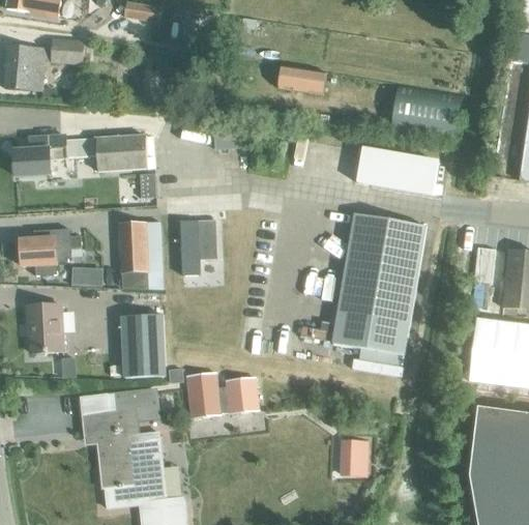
[(7,0),(6,6),(31,10),(31,11),(58,16),(60,0),(7,0)]
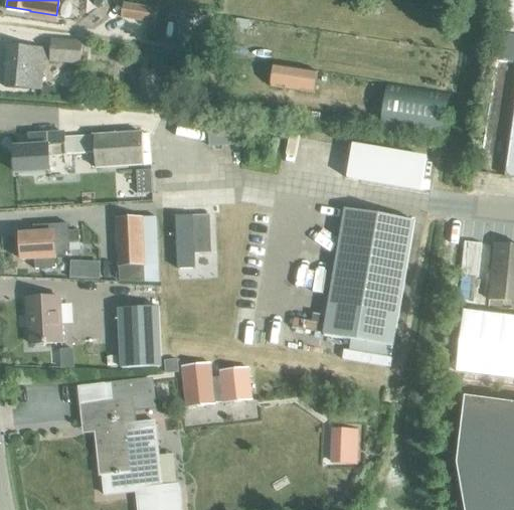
[(156,5),(124,0),(122,14),(153,20),(156,5)]
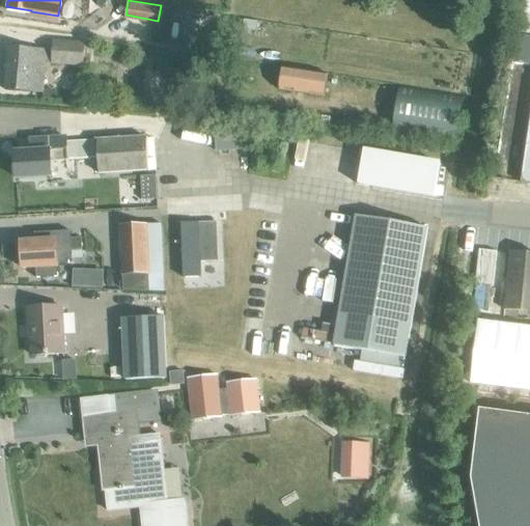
[(524,0),(521,31),(529,32),(529,0),(524,0)]
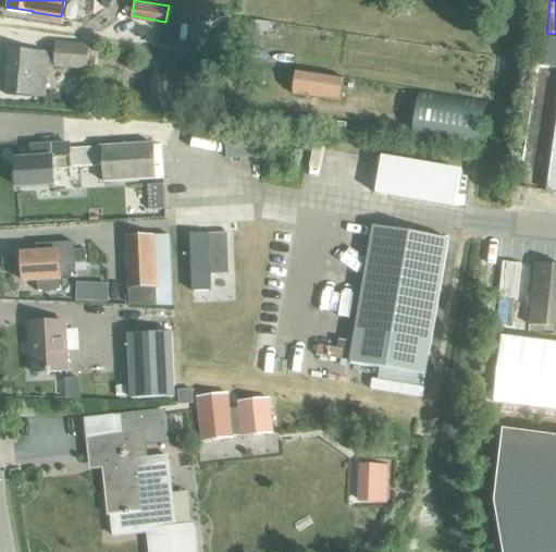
[(236,16),(235,27),(250,31),(252,20),(236,16)]
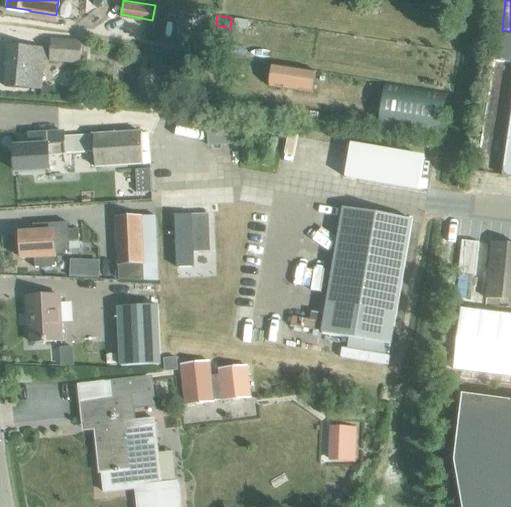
[(233,16),(232,25),(244,27),(246,18),(233,16)]
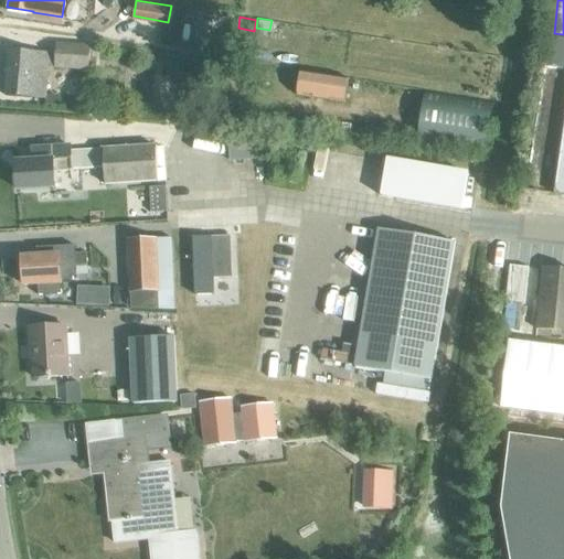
[(6,90),(45,94),(48,58),(54,58),(54,63),(88,65),(89,41),(56,39),(55,52),(49,51),(49,49),(9,45),(6,90)]
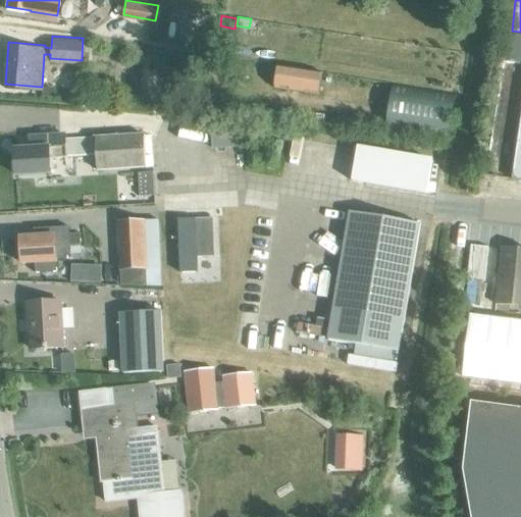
[(276,64),(273,86),(317,92),(320,70),(276,64)]
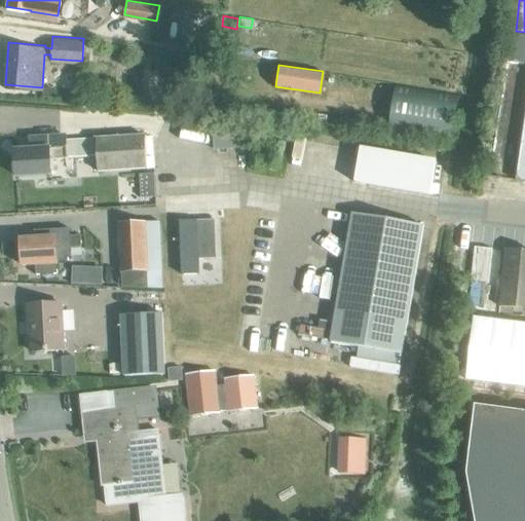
[(388,128),(448,138),(455,91),(397,82),(388,128)]
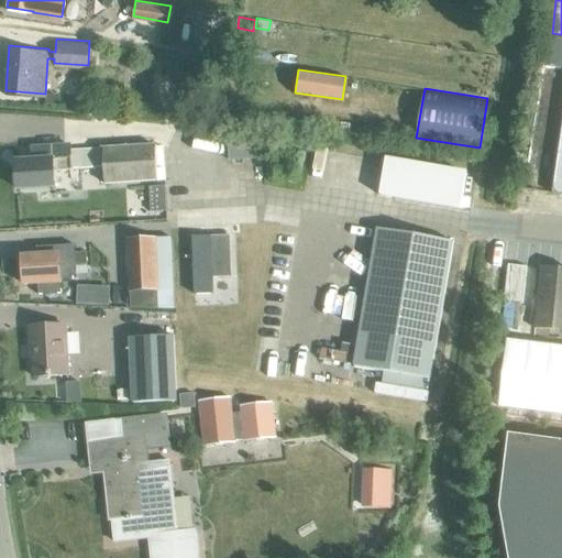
[(561,110),(559,131),(550,190),(561,192),(561,110)]
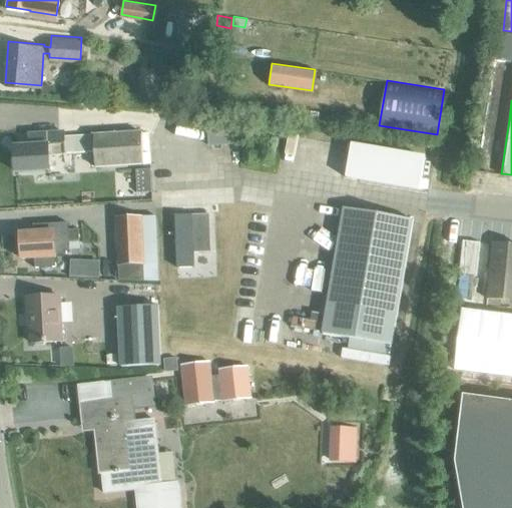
[(228,121),(205,123),(206,143),(229,141),(228,121)]
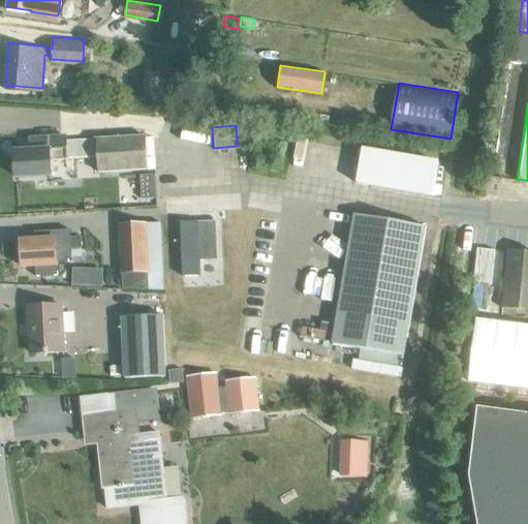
[(95,136),(65,137),(65,133),(30,134),(30,147),(13,148),(14,174),(50,172),(50,157),(66,156),(66,155),(96,153),(97,170),(147,166),(145,133),(95,136)]
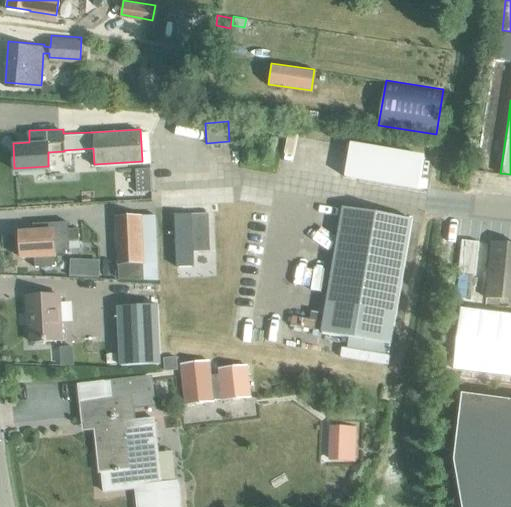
[(349,144),(343,176),(417,188),(423,156),(349,144)]
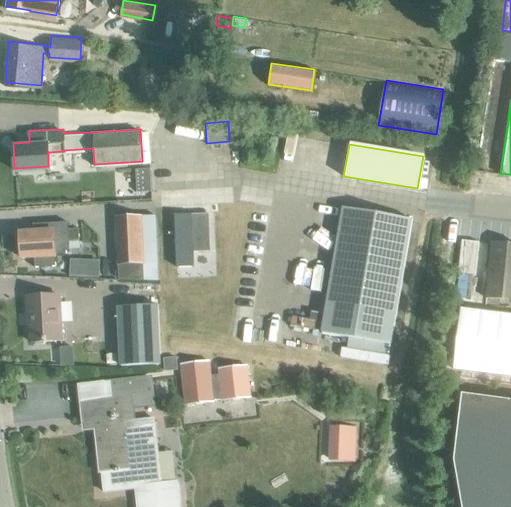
[(469,181),(476,183),(478,175),(470,173),(469,181)]
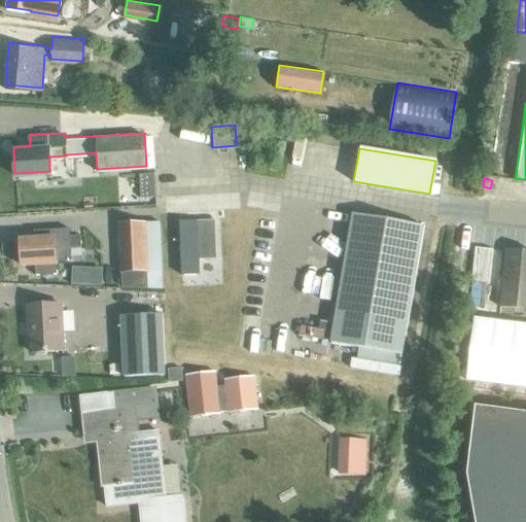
[(329,340),(400,352),(423,222),(352,210),(334,320),(331,328),(329,340)]
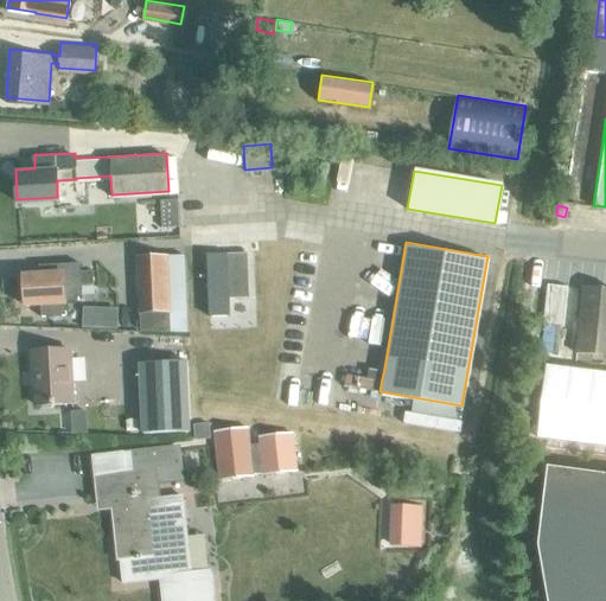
[(246,249),(205,251),(208,313),(228,313),(227,295),(247,295),(246,249)]
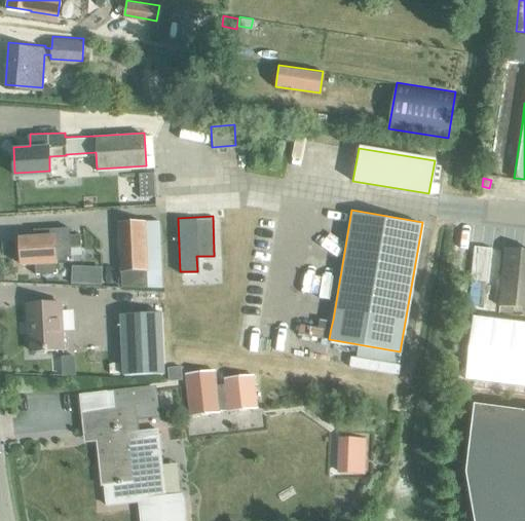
[(145,219),(116,220),(118,270),(147,269),(145,219)]
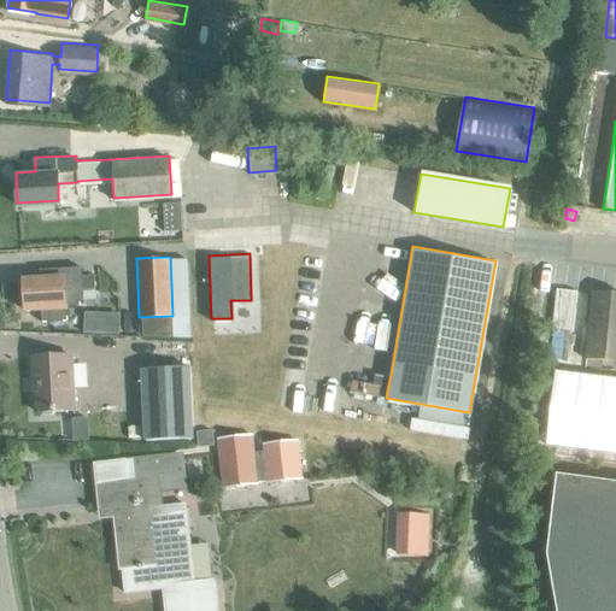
[(39,276),(23,277),(24,309),(41,307),(41,317),(64,316),(64,306),(65,306),(65,304),(76,303),(76,297),(82,297),(82,287),(94,286),(93,271),(81,272),(80,264),(39,266),(39,276)]
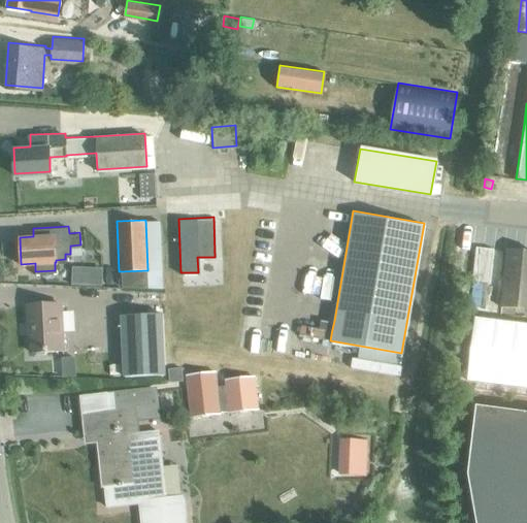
[(526,249),(505,247),(500,305),(526,307),(526,249)]
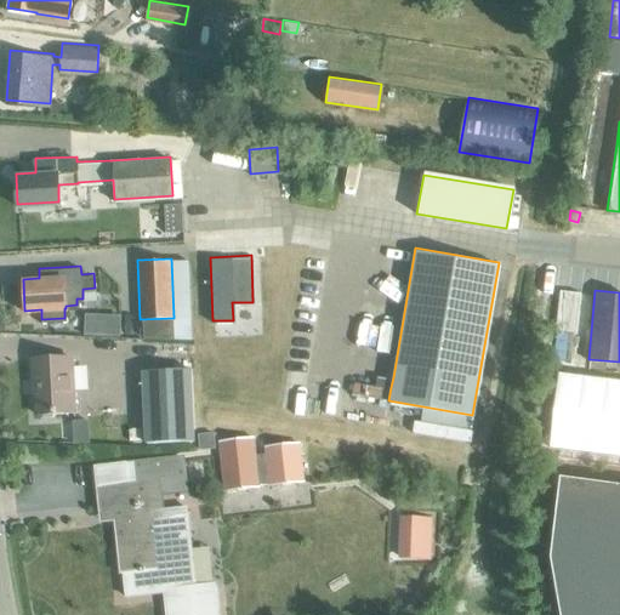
[(118,322),(101,323),(102,335),(119,334),(118,322)]
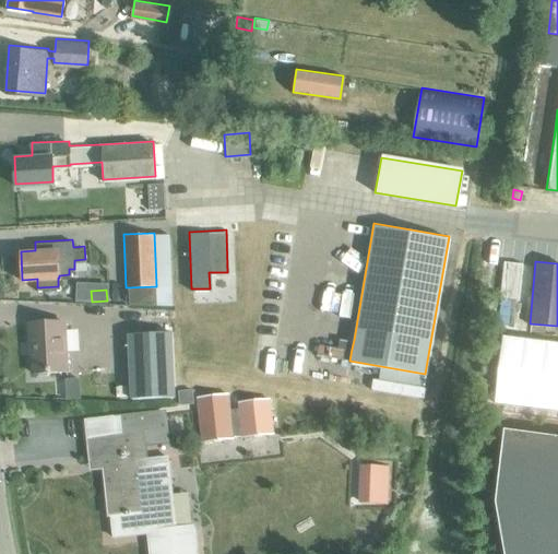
[(491,317),(487,353),(506,355),(510,319),(491,317)]
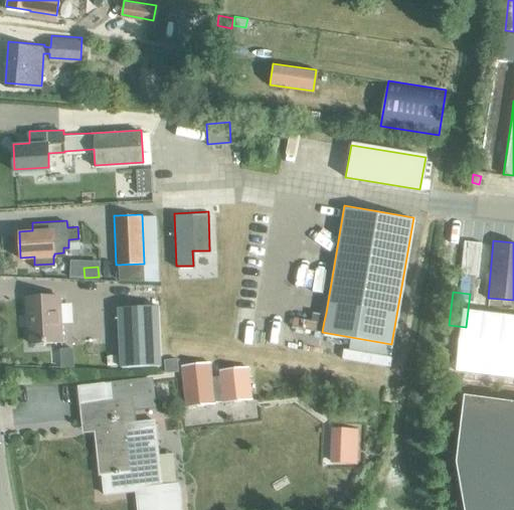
[(25,296),(26,312),(28,311),(29,341),(32,341),(34,343),(42,343),(43,341),(60,340),(58,295),(25,296)]
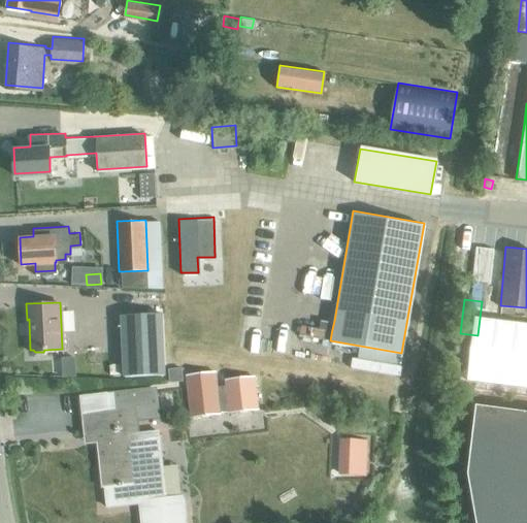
[(120,313),(123,374),(164,373),(161,312),(120,313)]
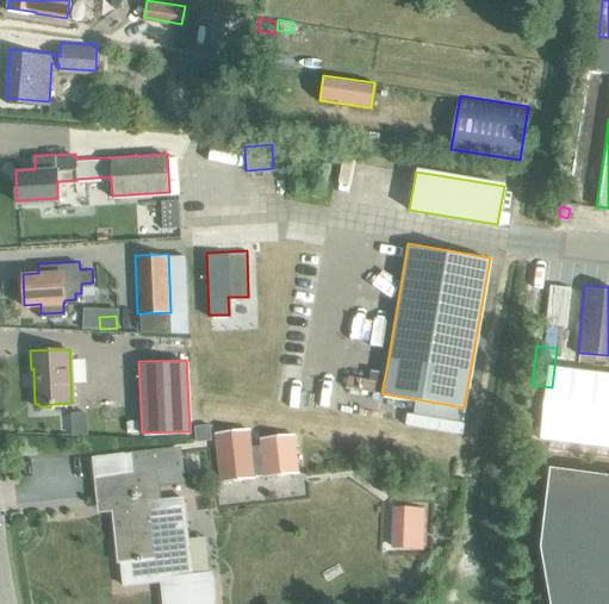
[(370,367),(367,378),(384,380),(386,371),(370,367)]
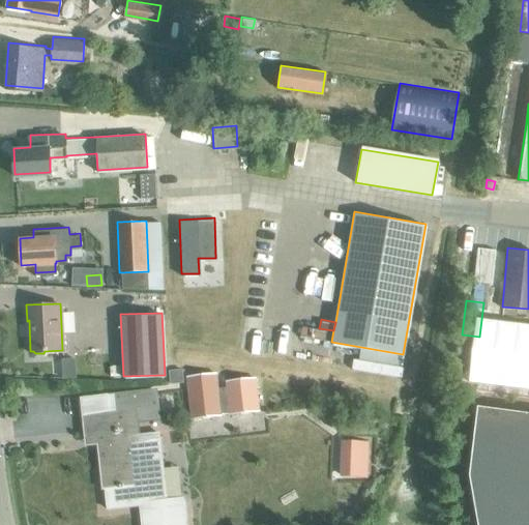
[(72,356),(60,357),(61,376),(74,376),(72,356)]
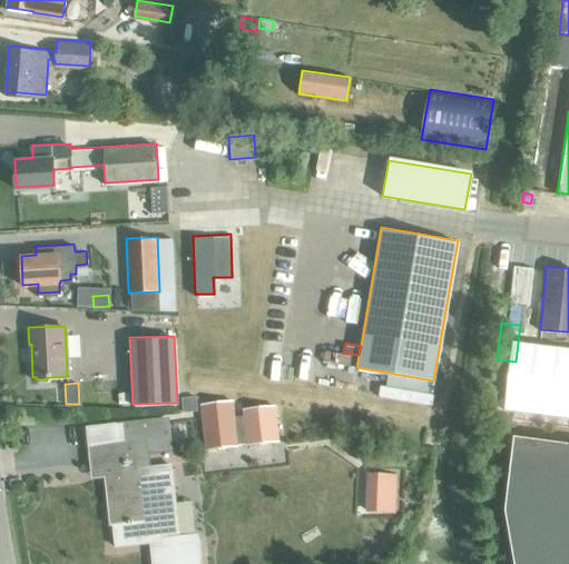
[(193,394),(178,396),(180,411),(194,409),(193,394)]
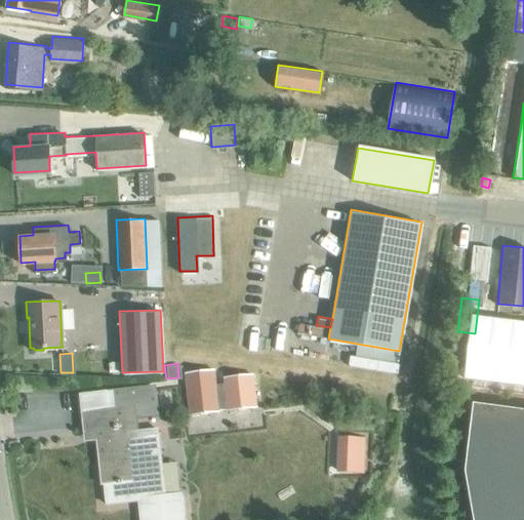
[(213,367),(183,370),(188,413),(254,405),(251,371),(222,374),(223,382),(215,382),(213,367)]
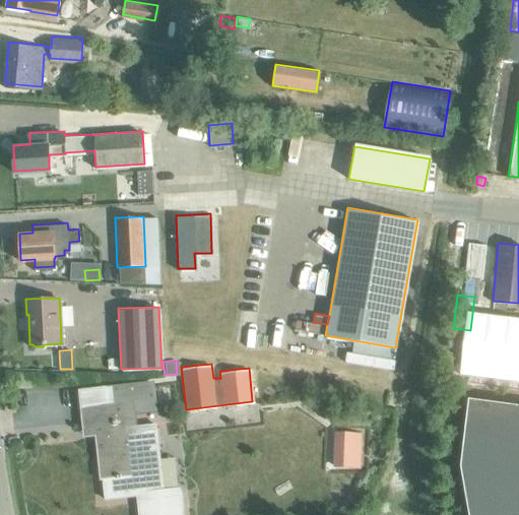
[(113,403),(81,407),(83,427),(95,426),(101,477),(102,477),(104,497),(137,494),(139,514),(180,514),(178,486),(163,488),(155,423),(134,425),(133,412),(157,409),(153,378),(111,383),(113,403)]
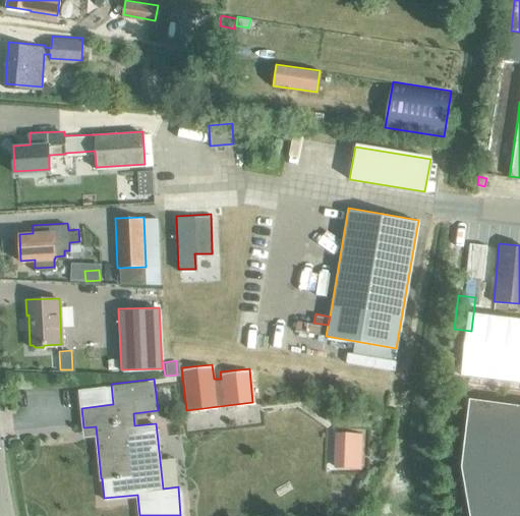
[(461,466),(469,515),(519,515),(519,404),(468,398),(461,466)]
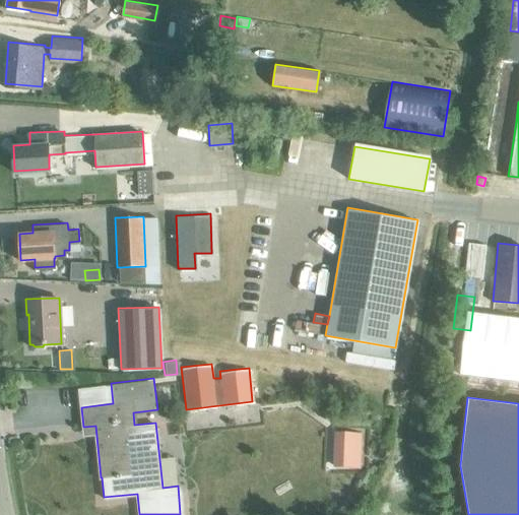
[(335,431),(334,461),(361,462),(362,432),(355,431),(353,431),(335,431)]
